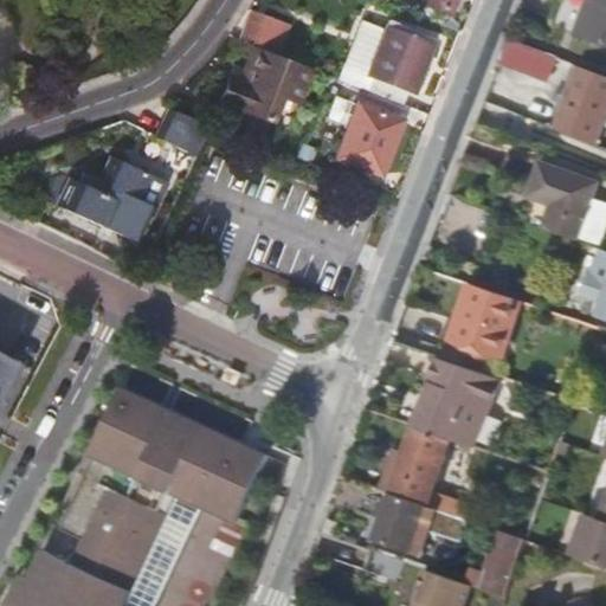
[(426,0),(425,4),(450,13),(455,0),(426,0)]
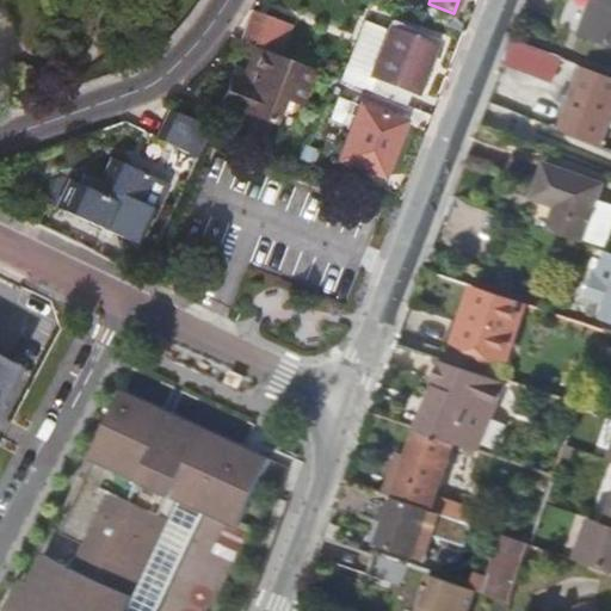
[(610,0),(590,0),(587,8),(566,0),(563,0),(556,19),(580,29),(579,32),(610,44),(610,0)]
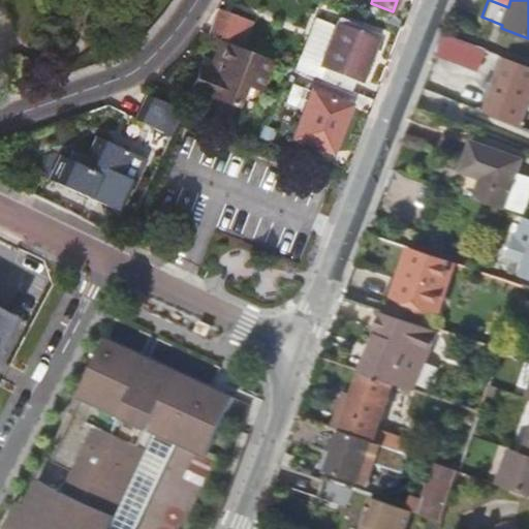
[(217,9),(207,35),(219,39),(241,48),(250,22),(217,9)]
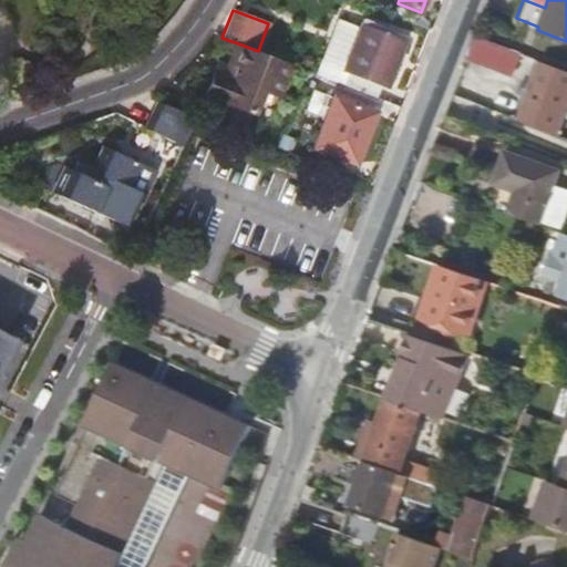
[(322,59),(344,68),(361,26),(341,19),(332,40),(330,39),(322,59)]
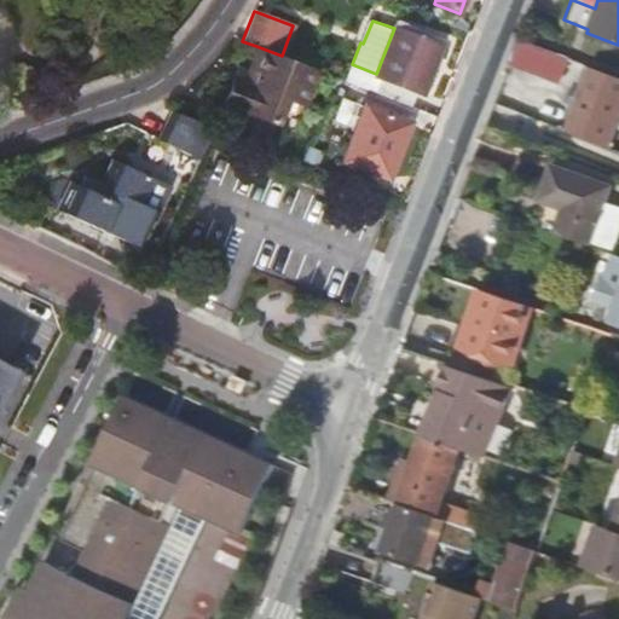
[(383,79),(379,93),(412,106),(417,92),(422,94),(440,46),(423,40),(426,33),(397,21),(394,28),(376,74),(376,75),(383,79)]
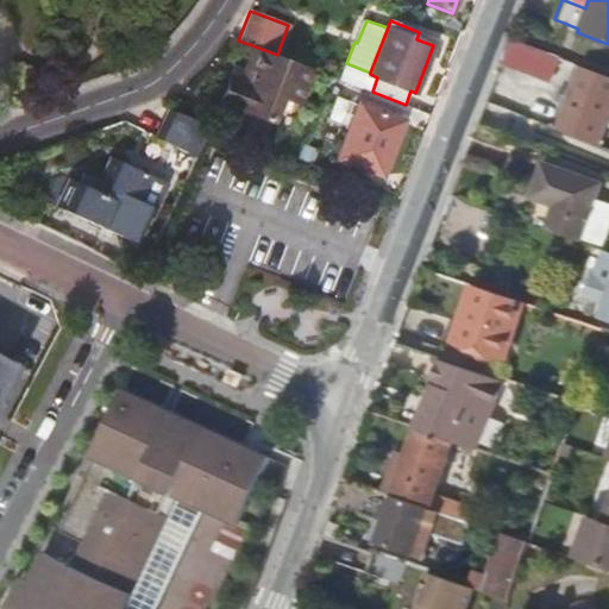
[(556,82),(566,56),(515,36),(504,62),(556,82)]
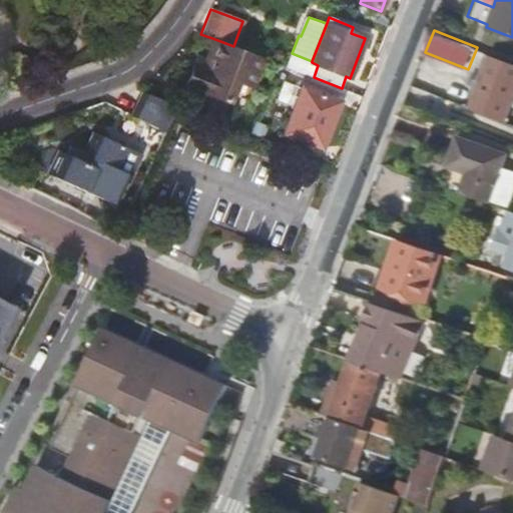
[(253,89),(266,59),(233,46),(212,38),(201,66),(191,62),(182,85),(192,89),(185,108),(221,122),(237,83),(253,89)]
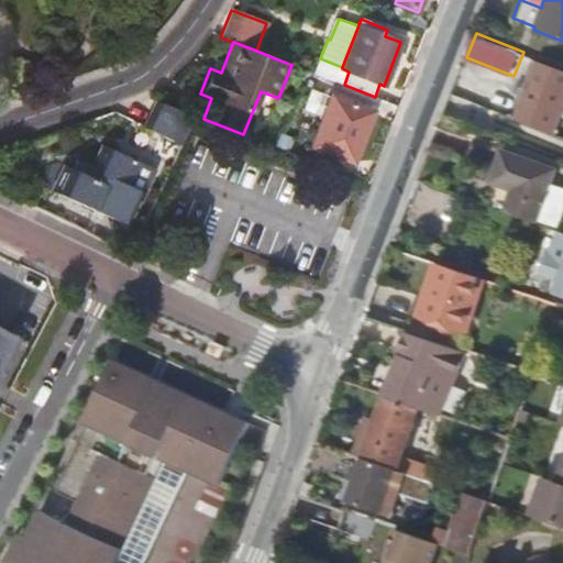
[(562,73),(540,66),(516,134),(562,148),(562,73)]
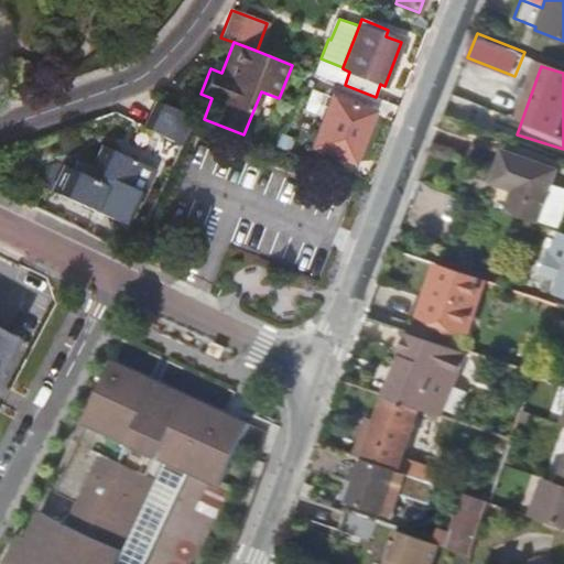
[(324,117),(313,147),(356,163),(376,112),(333,96),(332,98),(313,91),(306,109),(324,117)]
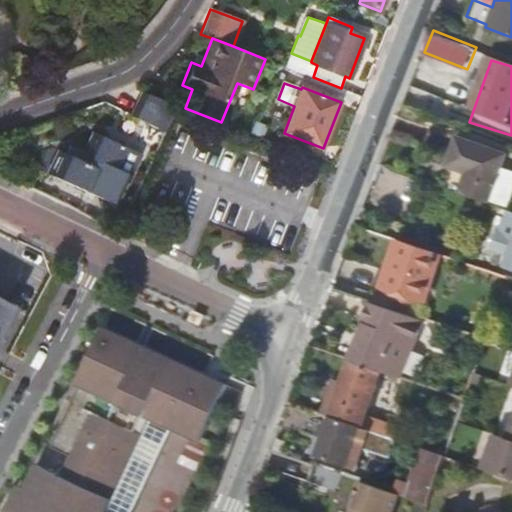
[(178,105),(145,92),(136,117),(167,129),(178,105)]
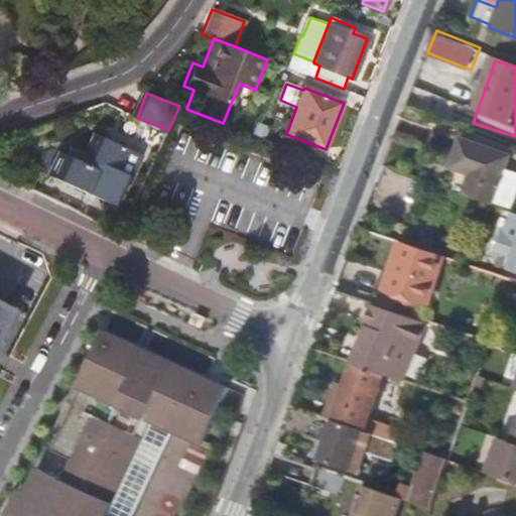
[(255,123),(251,134),(263,139),(268,128),(255,123)]
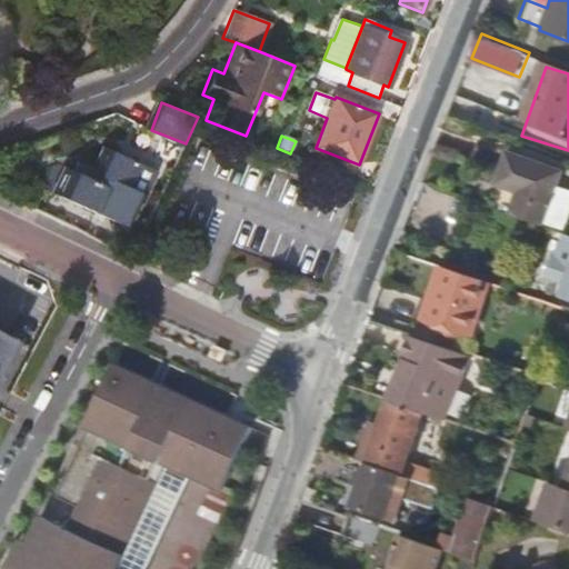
[(69,169),(57,193),(129,228),(145,196),(125,186),(136,161),(103,147),(93,168),(82,162),(77,173),(69,169)]
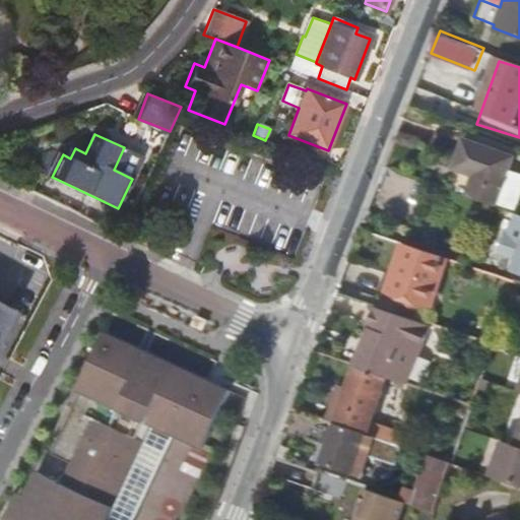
[(473,177),(465,196),(495,206),(495,205),(507,171),(512,157),(462,140),(452,170),(473,177)]
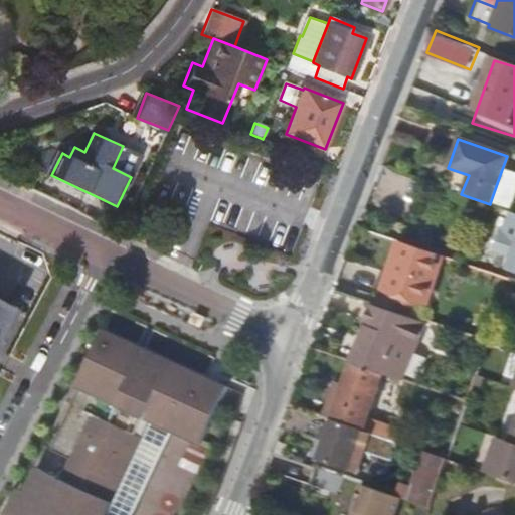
[(514,173),(502,169),(490,203),(508,209),(514,189),(514,173)]
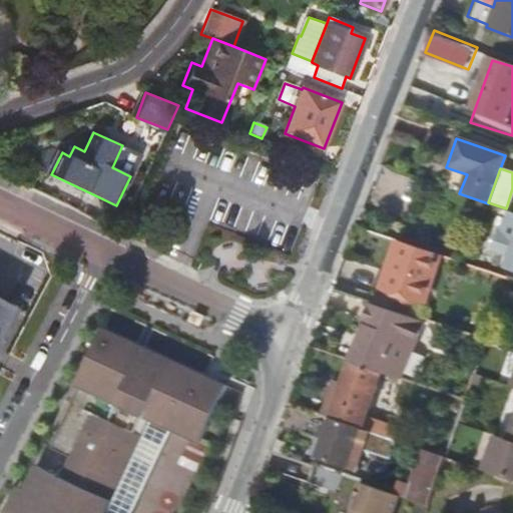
[(512,212),(508,211),(501,231),(499,230),(492,249),(509,255),(505,268),(512,270),(512,212)]
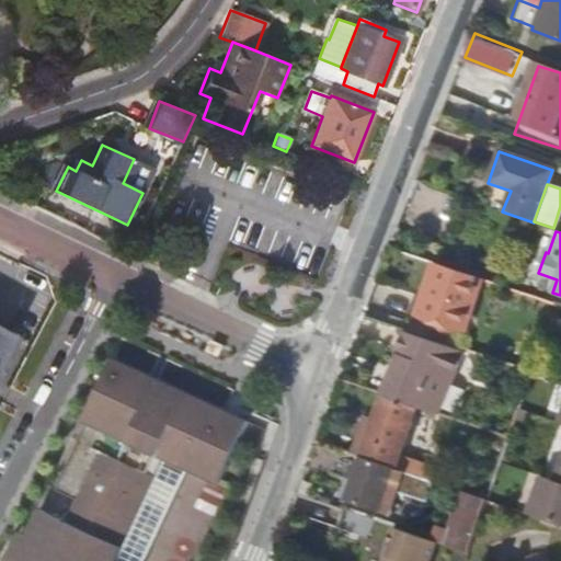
[(483,278),(436,263),(420,316),(466,331),(483,278)]
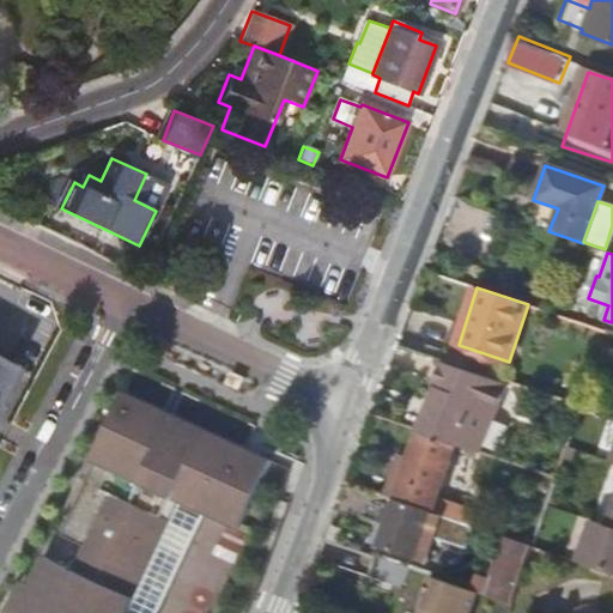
[(510,382),(445,360),(435,387),(439,388),(432,402),(428,414),(420,430),(420,434),(456,444),(481,453),(510,382)]
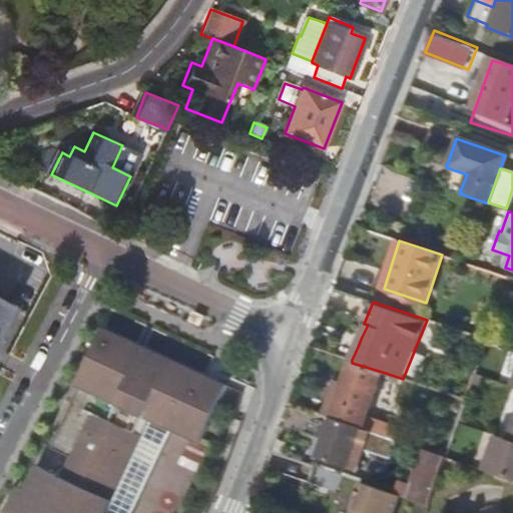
[(213,378),(104,327),(93,351),(91,350),(76,383),(79,385),(49,449),(69,457),(59,478),(33,466),(23,489),(17,487),(4,512),(102,512),(148,417),(197,441),(225,382),(214,377),(213,378)]
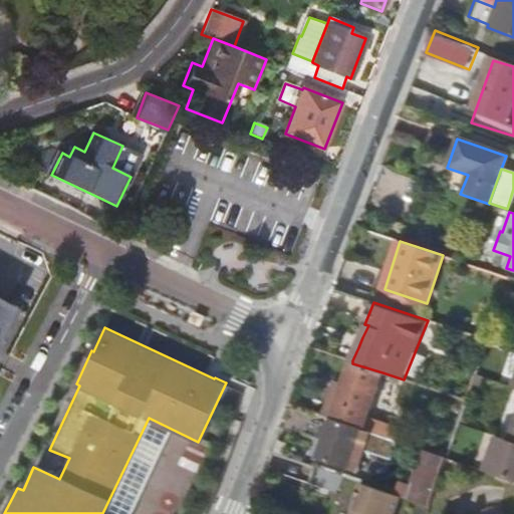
[(354,346),(358,347),(362,337),(358,336),(354,346)]
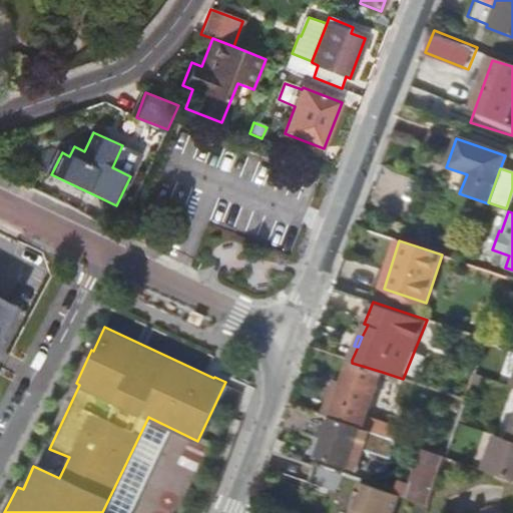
[(382,372),(352,363),(332,419),(363,429),(366,419),(382,372)]
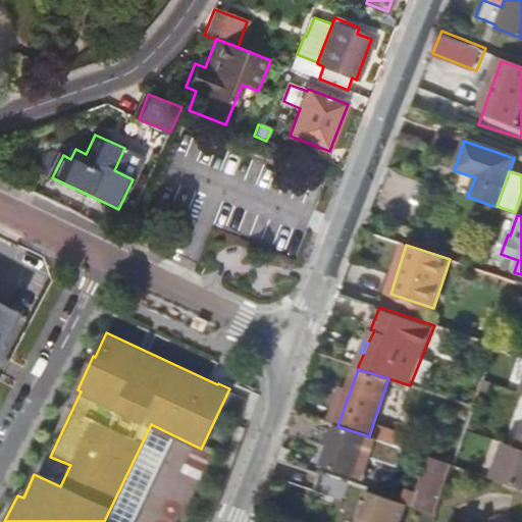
[(292,419),(288,428),(304,434),(307,425),(292,419)]
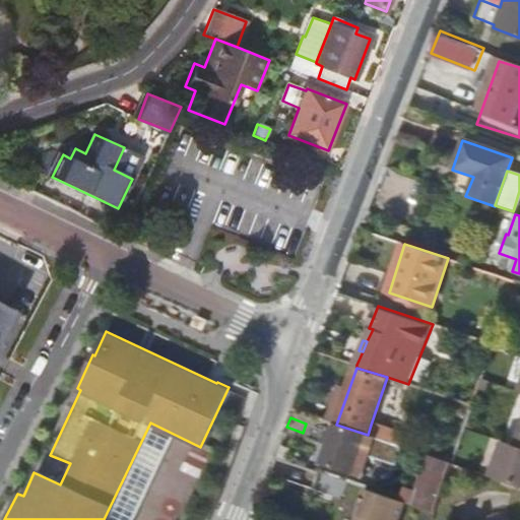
[(368,435),(336,425),(322,464),(363,478),(372,449),(376,438),(368,435)]
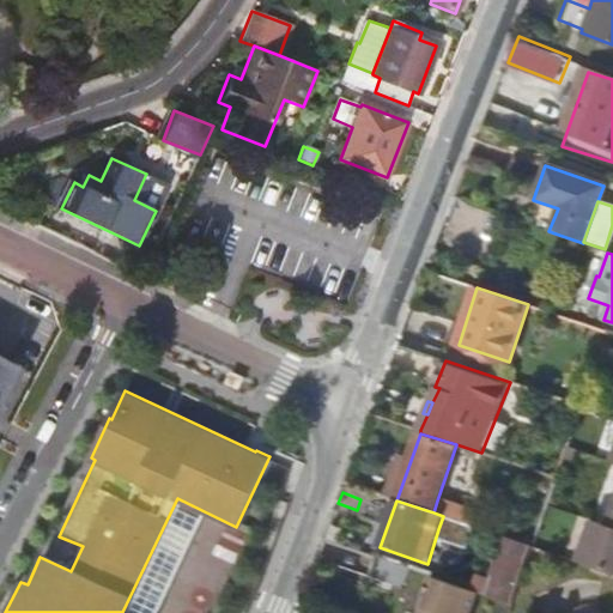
[(449,505),(437,501),(434,513),(443,516),(445,517),(449,505)]
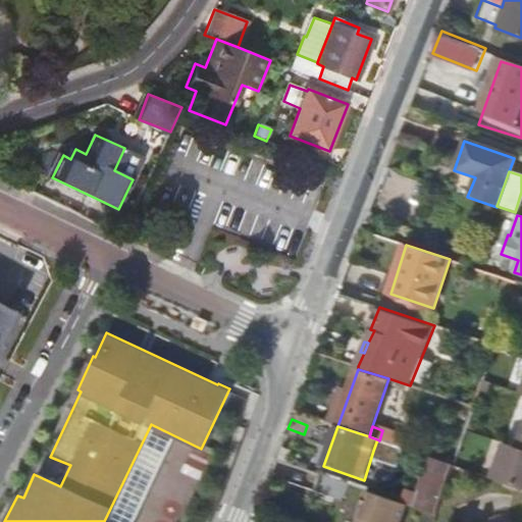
[(394,433),(382,430),(379,440),(390,444),(394,433)]
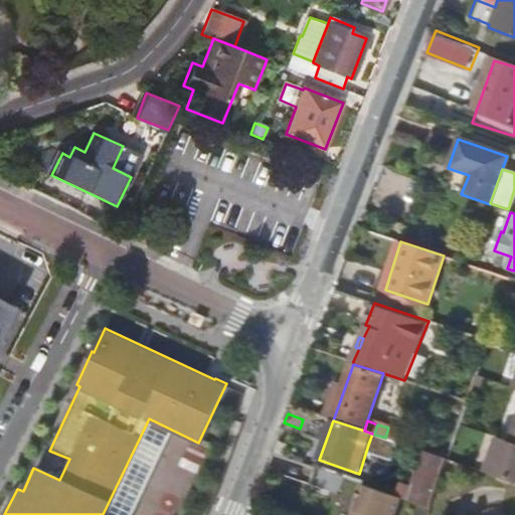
[(399,432),(388,427),(385,438),(395,442),(399,432)]
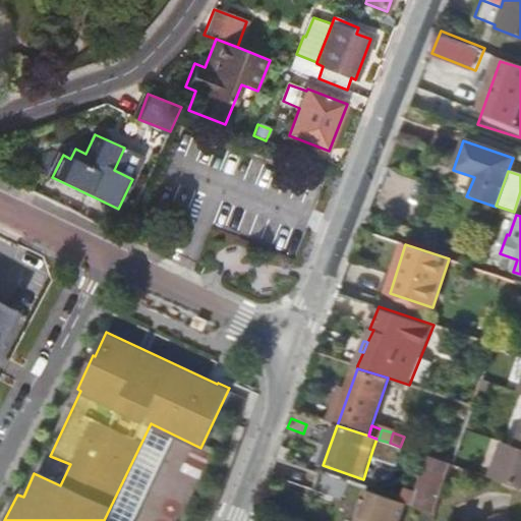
[(520,437),(518,446),(504,441),(491,477),(520,487),(520,437)]
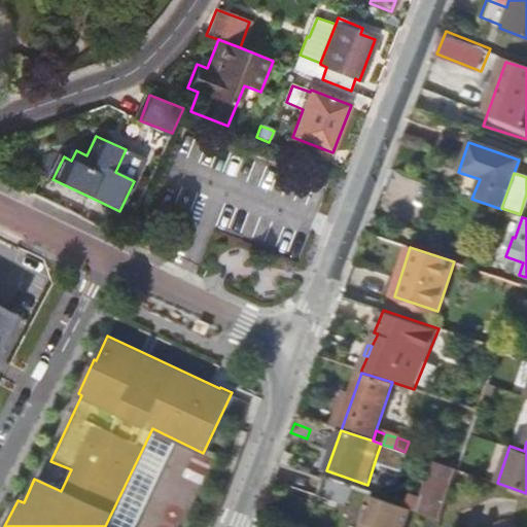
[(383,445),(381,444),(377,455),(401,463),(405,452),(394,448),(383,445)]
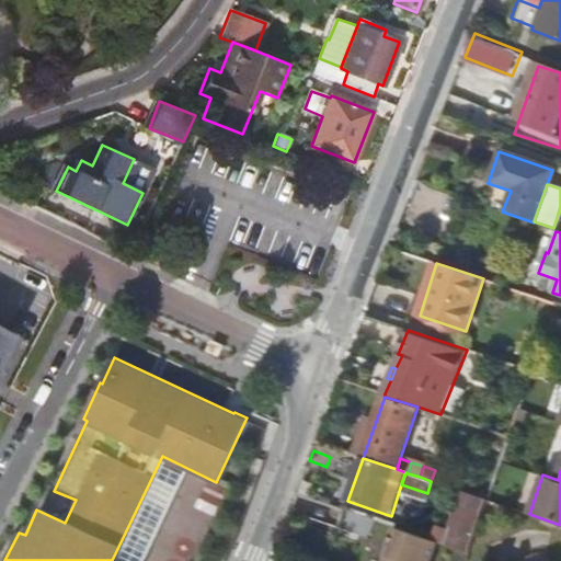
[(470,553),(488,501),(472,495),(466,515),(469,516),(462,536),(444,529),(439,544),(470,553)]
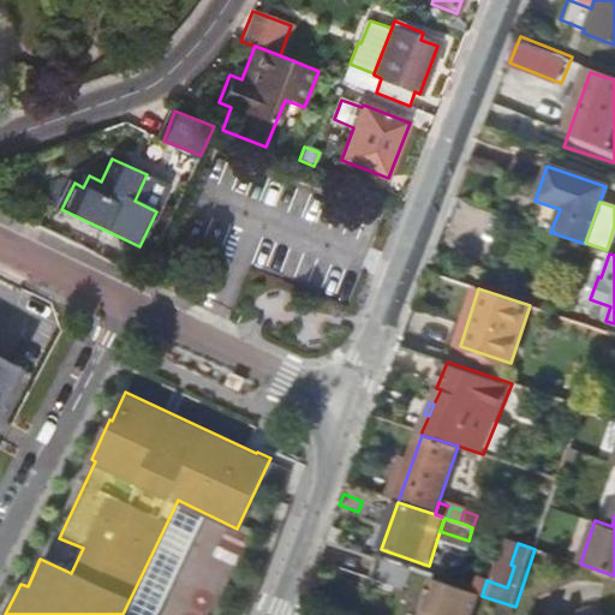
[(471,614),(479,595),(433,579),(427,597),(429,602),(425,613),(419,614),(471,614)]
